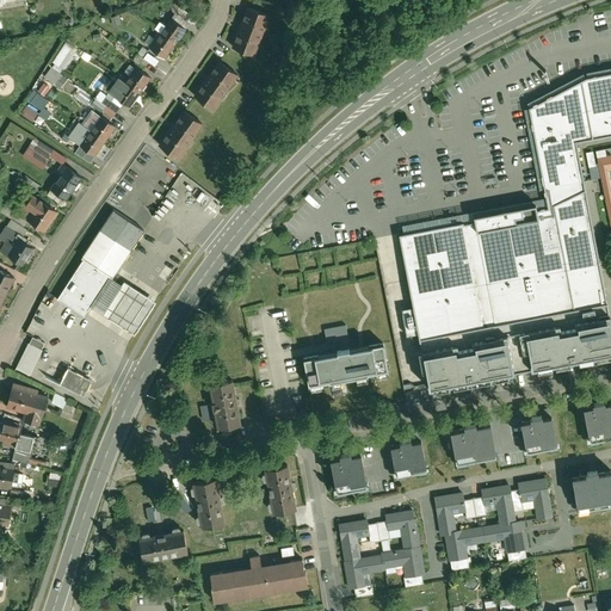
[(266,14),(244,6),(228,45),(251,54),(266,14)]
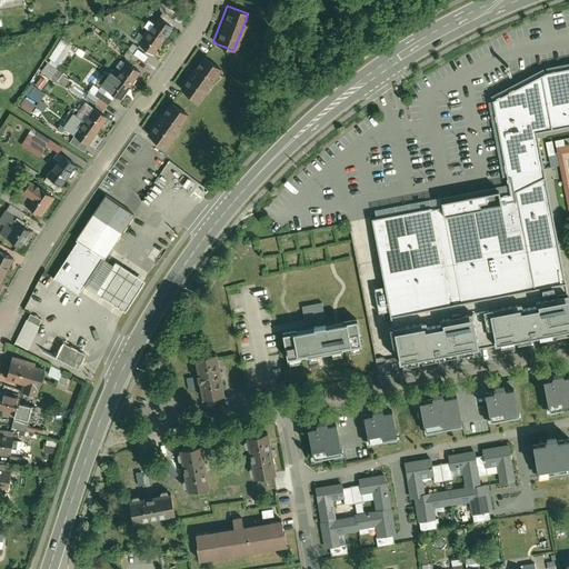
[(110,22),(108,15),(100,17),(103,25),(110,22)]
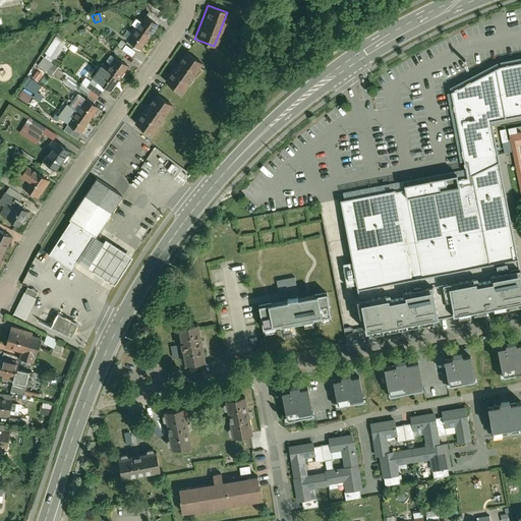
[(124,40),(138,49),(157,23),(142,14),(124,40)]
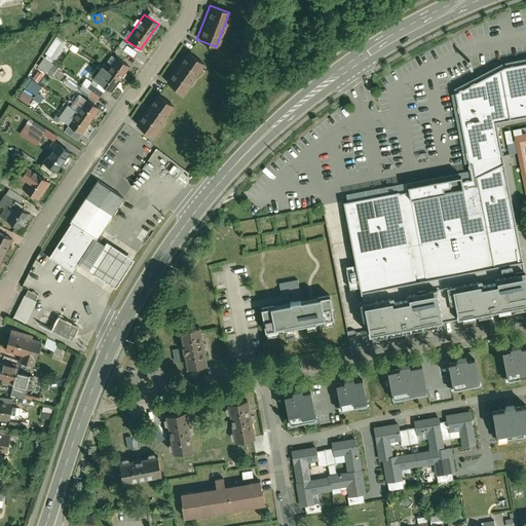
[(74,46),(53,33),(46,46),(53,50),(58,44),(70,51),(74,46)]
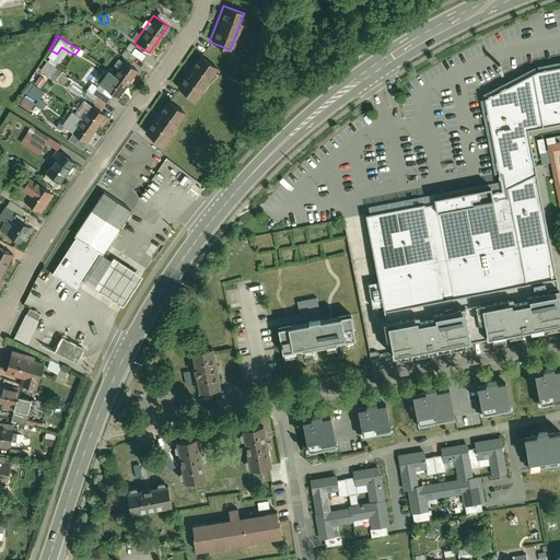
[(120,59),(128,65),(133,56),(121,48),(116,56),(120,59)]
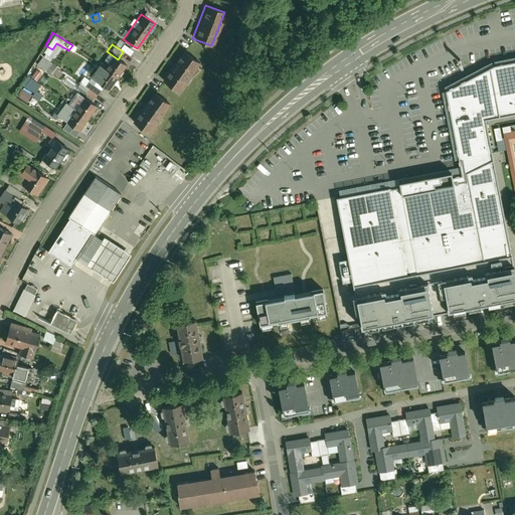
[(199,62),(181,49),(160,78),(177,92),(199,62)]
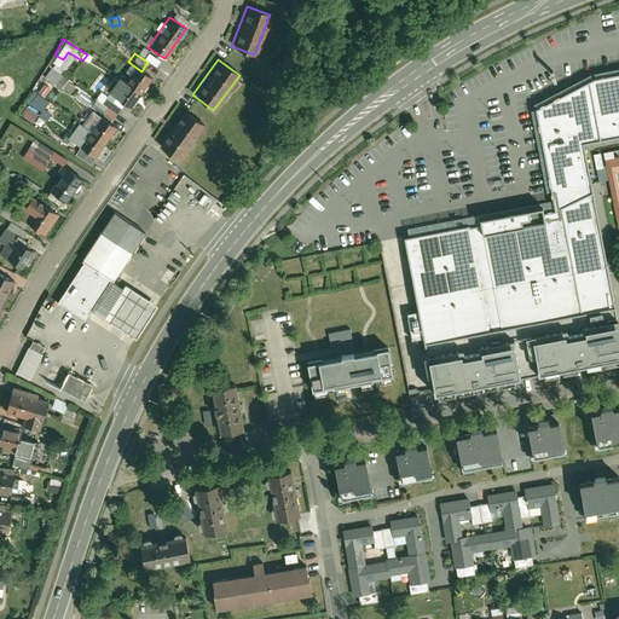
[(406,231),(426,348),(614,311),(594,187),(585,136),(618,129),(618,64),(594,70),(538,102),(555,195),(556,203),(406,231)]
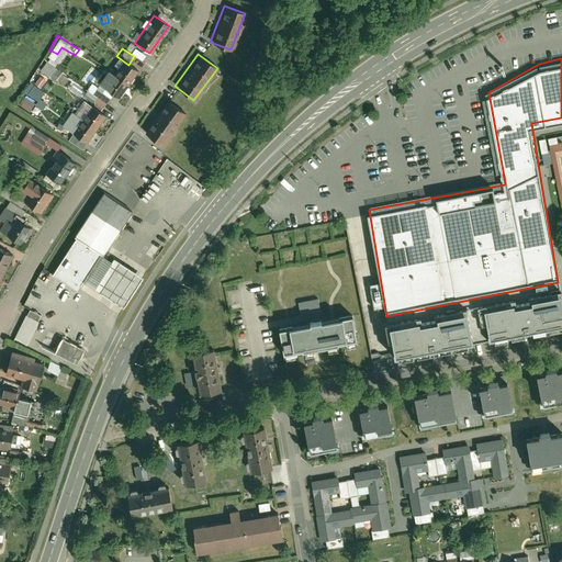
[(117,99),(137,70),(128,65),(121,59),(101,88),(117,99)]
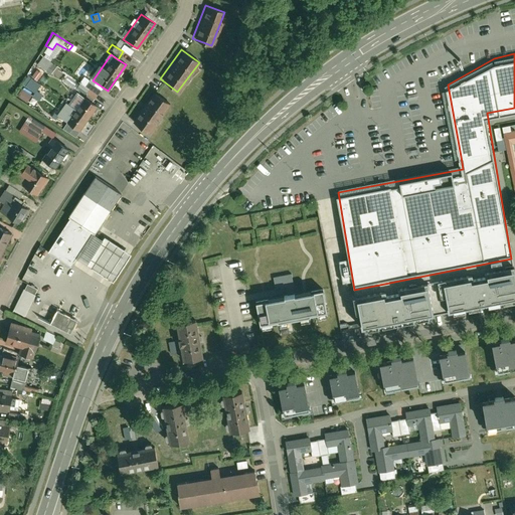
[(55,67),(42,57),(36,65),(49,75),(55,67)]
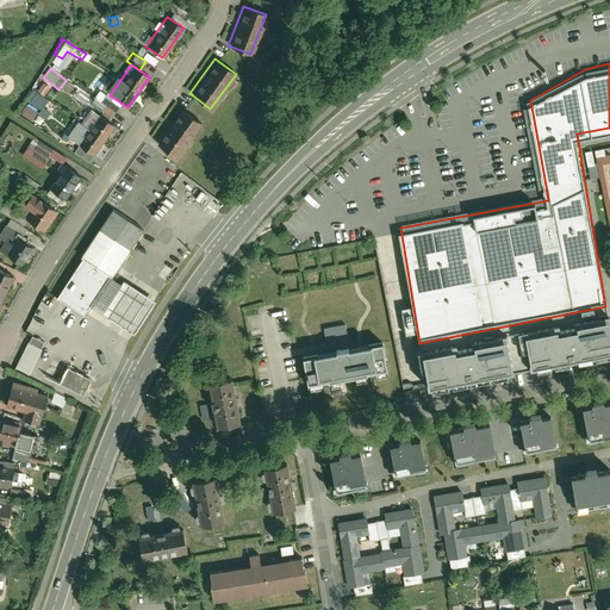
[(101,98),(93,110),(107,120),(116,107),(101,98)]
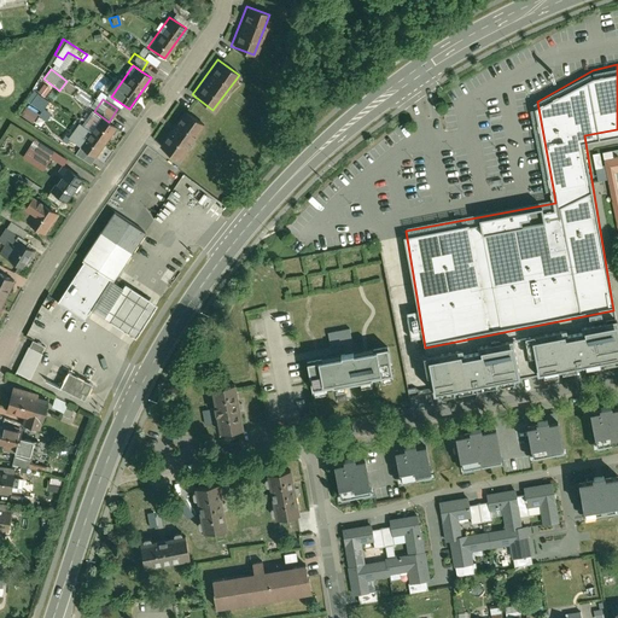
[(24,117),(34,122),(39,114),(29,108),(24,117)]
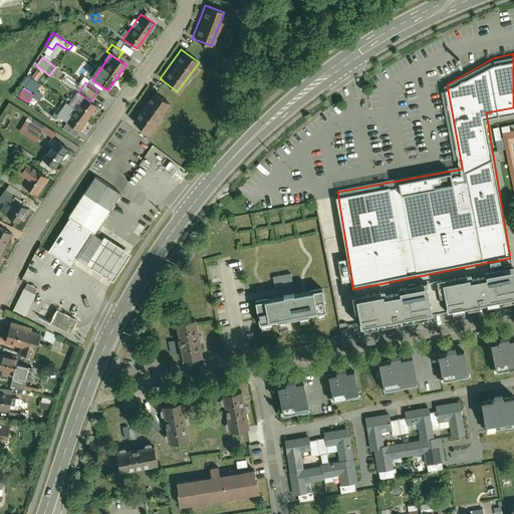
[(79,132),(96,104),(90,101),(78,92),(73,89),(64,103),(72,108),(64,121),(65,122),(77,131),(79,132)]
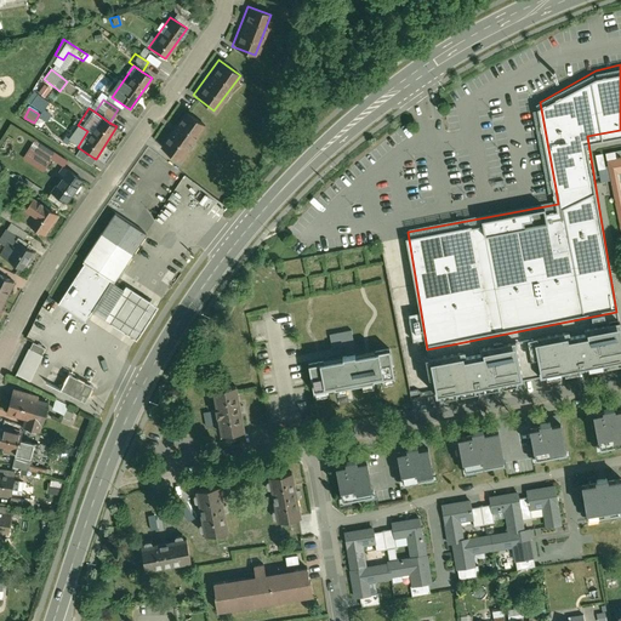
[(204,125),(181,109),(157,144),(181,160),(204,125)]
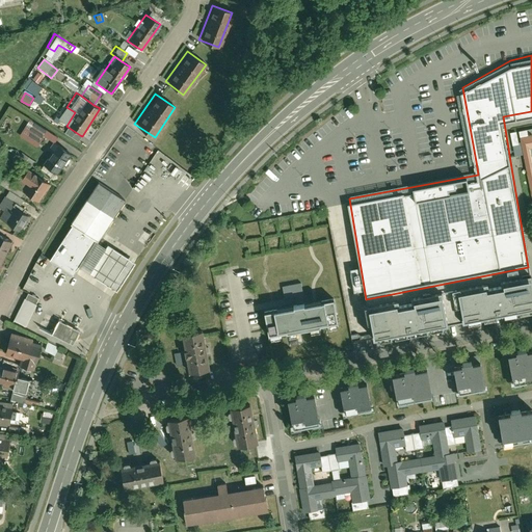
[(50,155),(57,145),(45,137),(48,133),(31,121),(20,136),(38,151),(41,148),(50,155)]
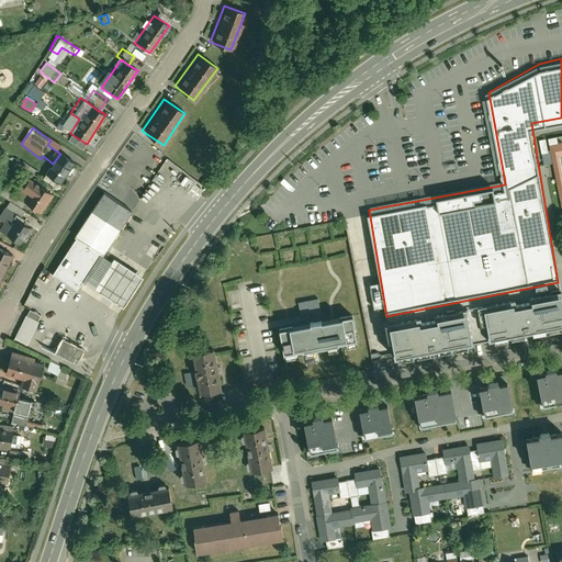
[(85,143),(71,134),(67,141),(80,149),(85,143)]
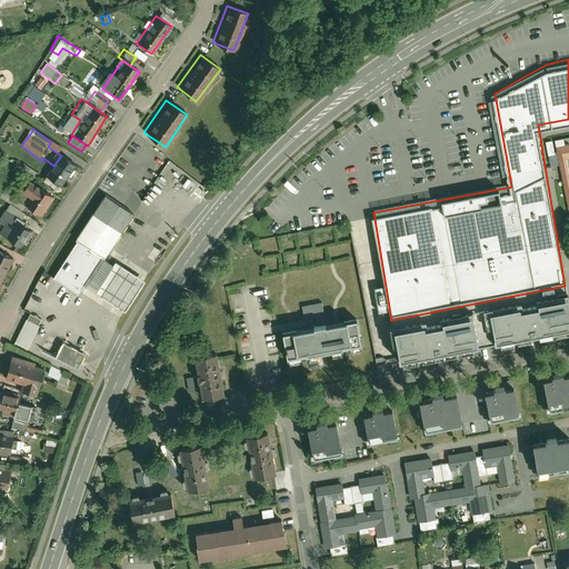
[(550,166),(559,165),(568,216),(568,215),(568,176),(566,157),(568,156),(568,142),(563,143),(562,138),(546,141),(550,166)]
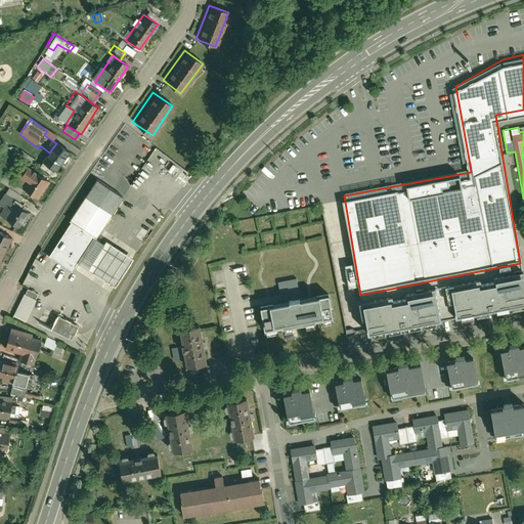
[(49,153),(43,161),(57,171),(71,154),(56,142),(56,143),(49,153)]
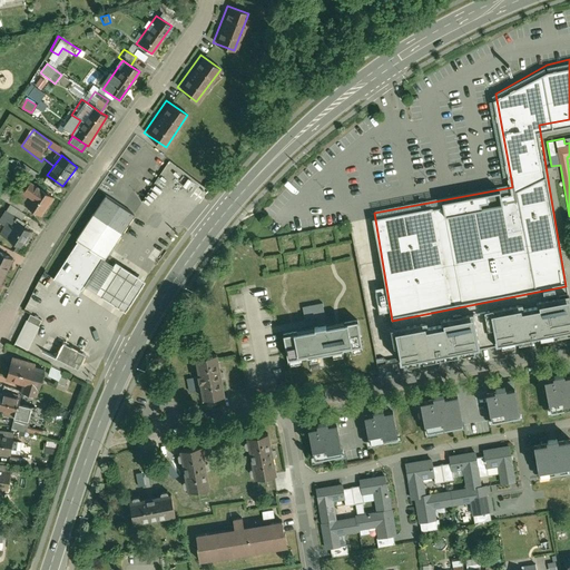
[(131,169),(121,183),(144,197),(154,184),(131,169)]
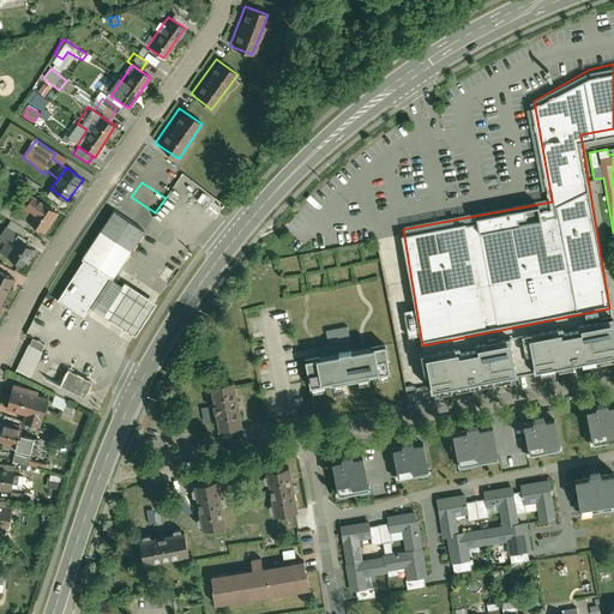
[(28,222),(46,234),(61,212),(34,193),(25,205),(23,204),(17,214),(19,216),(28,222)]
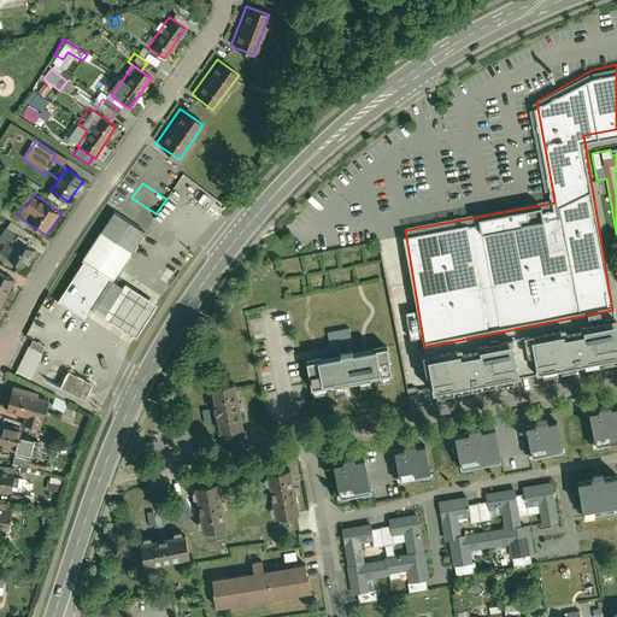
[(24,229),(28,223),(19,217),(17,215),(4,206),(0,212),(0,213),(11,222),(12,219),(24,229)]
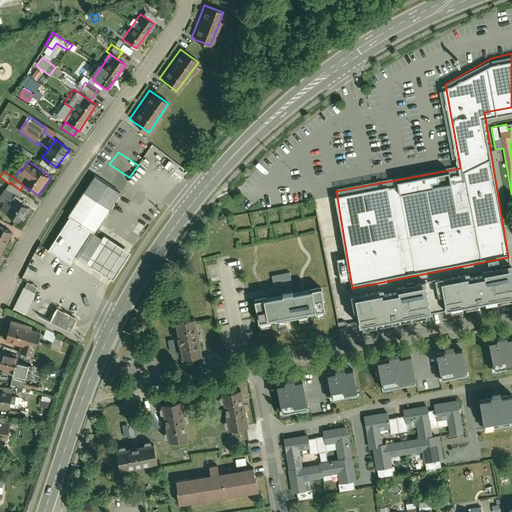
[(119,195),(93,177),(66,216),(69,218),(47,251),(69,266),(74,258),(84,264),(100,240),(92,234),(119,195)]
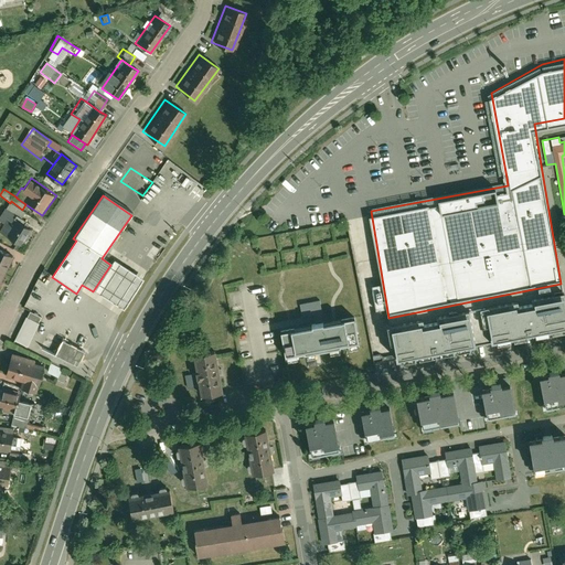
[(11,201),(10,203),(7,208),(22,219),(27,212),(22,210),(11,201)]
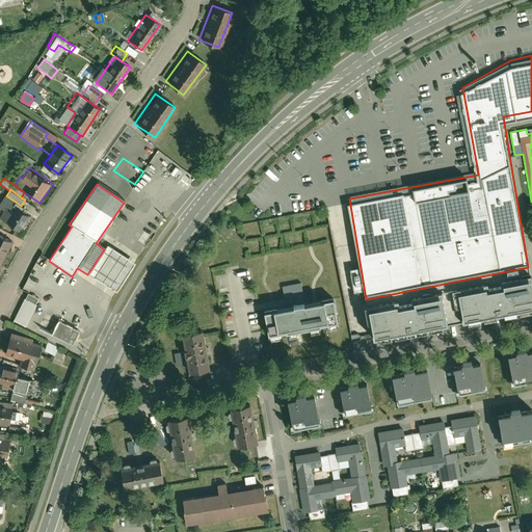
[(20,207),(21,206),(6,195),(0,204),(0,207),(4,210),(0,215),(0,217),(21,232),(31,215),(20,207)]
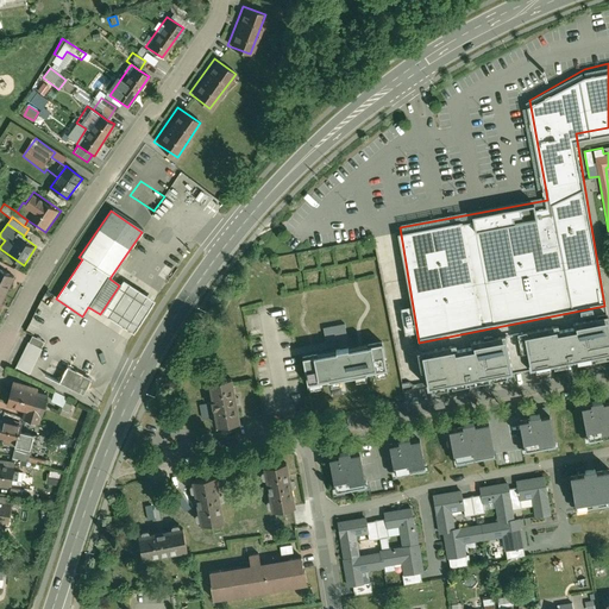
[(0,306),(1,307),(14,276),(0,269),(0,306)]
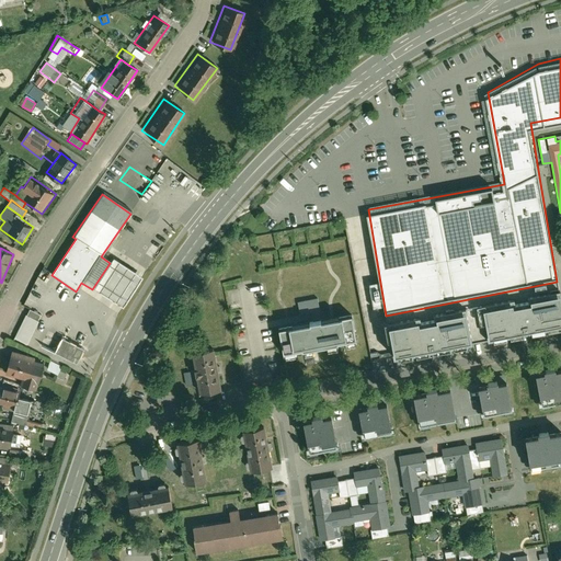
[(112,260),(110,263),(92,289),(121,309),(140,278),(112,260)]
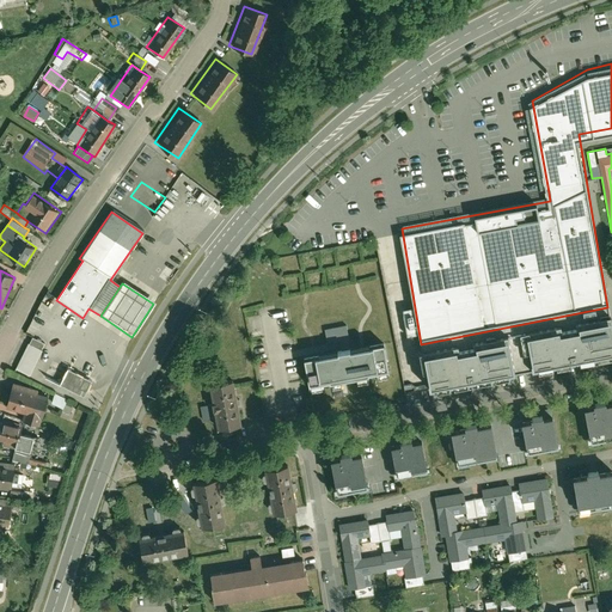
[(611,323),(527,340),(533,372),(611,356),(611,323)]
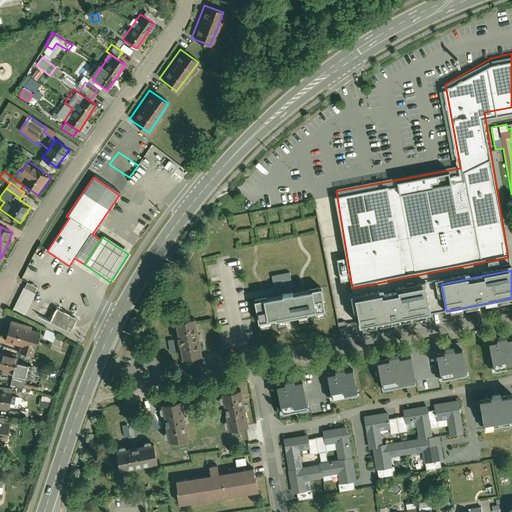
[(5,305),(22,314),(36,287),(20,278),(5,305)]
